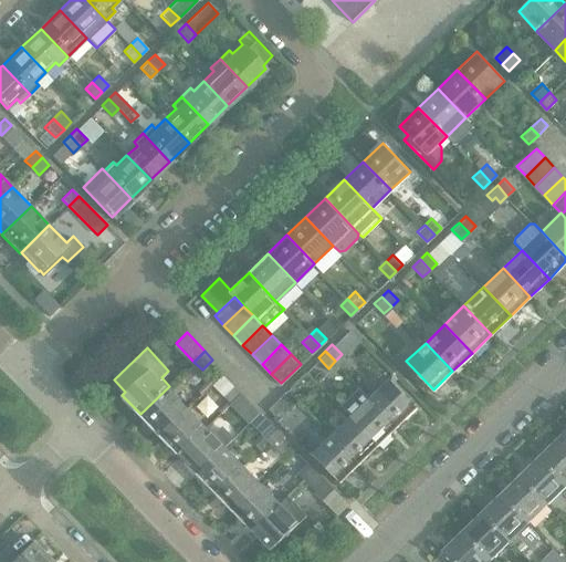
[(369,396),(397,426),(416,407),(388,378),(369,396)]
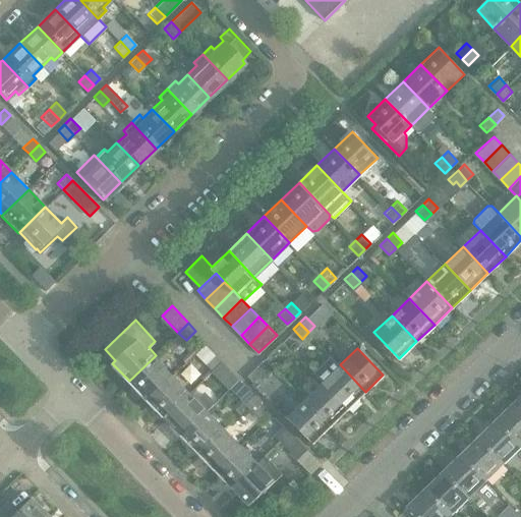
[(213,367),(223,358),(217,352),(207,361),(213,367)]
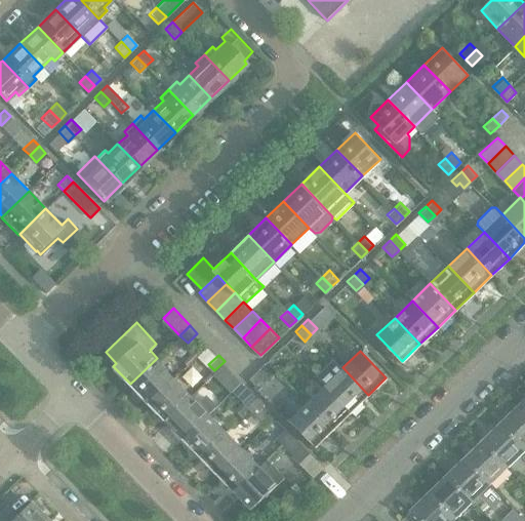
[(130,384),(148,401),(172,376),(174,375),(157,358),(130,384)]
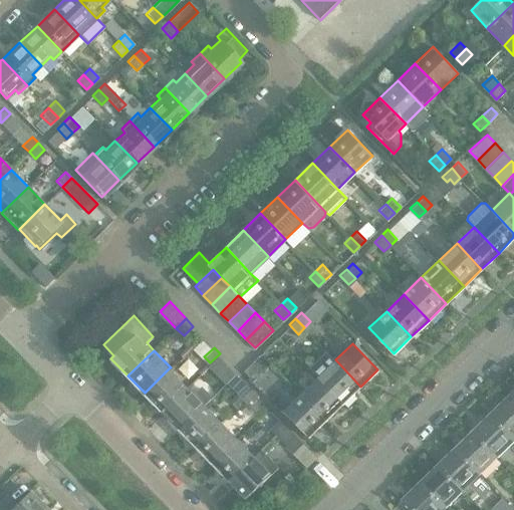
[(258,367),(266,358),(260,351),(251,360),(258,367)]
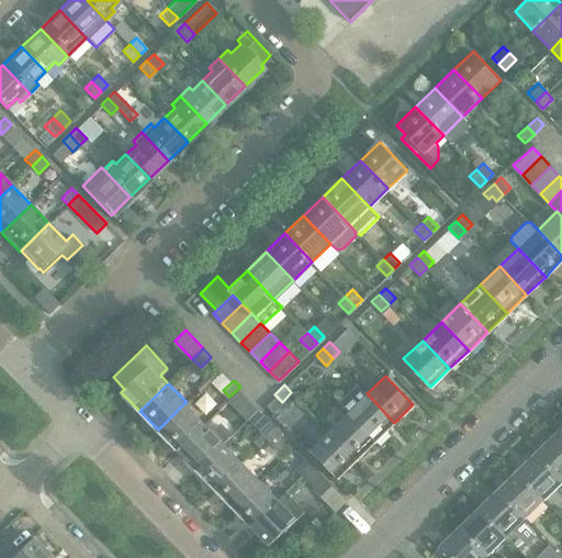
[(242,388),(228,400),(238,409),(240,405),(250,397),(247,393),(242,388)]
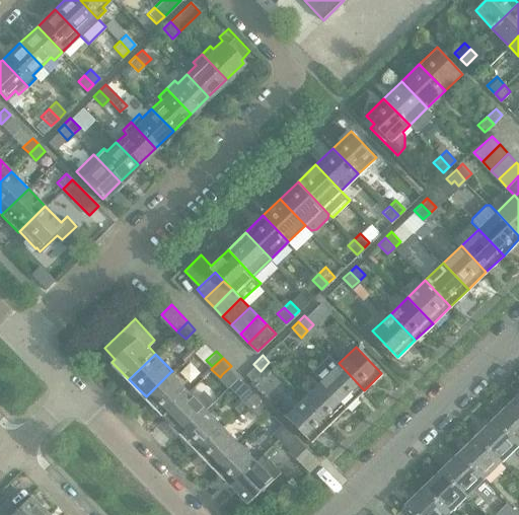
[(347,408),(364,390),(339,363),(320,380),(347,408)]
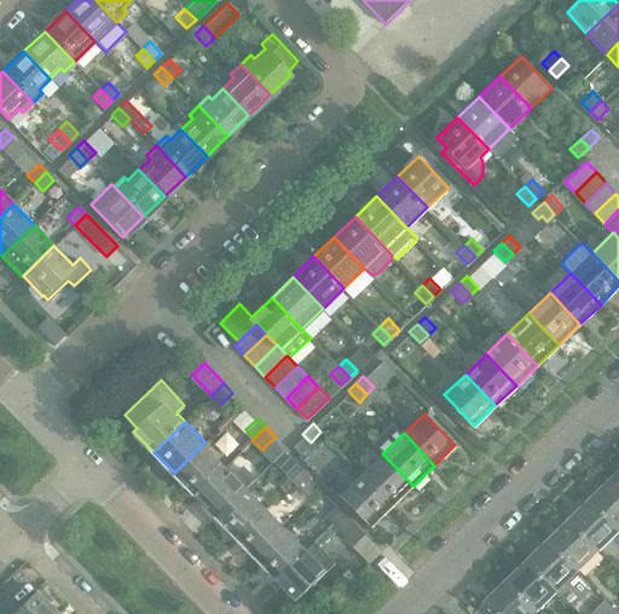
[(300,452),(311,442),(302,434),(293,444),(300,452)]
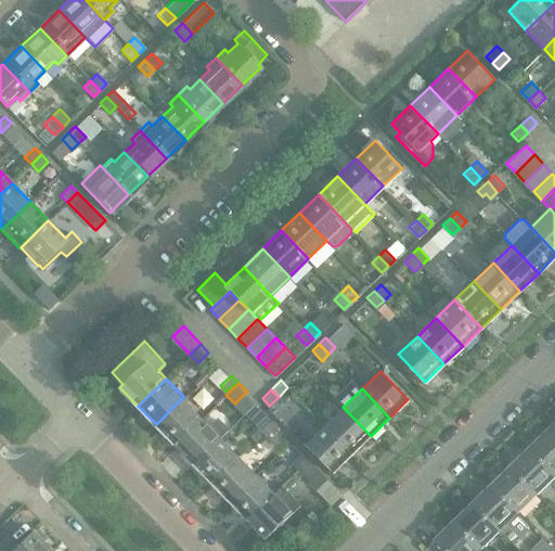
[(173,444),(201,417),(182,398),(156,424),(155,425),(173,444)]
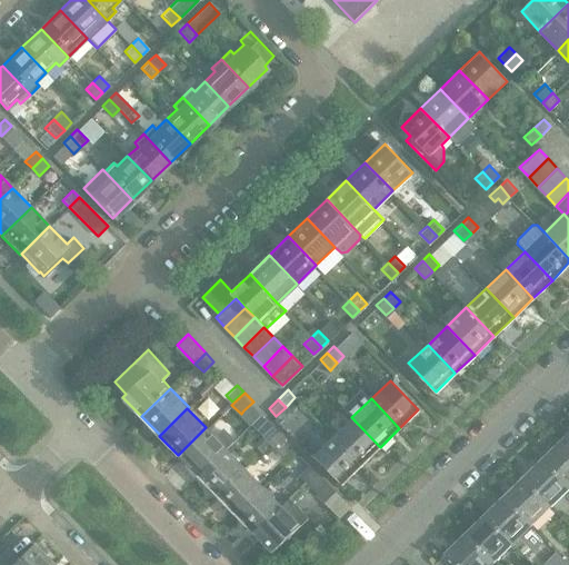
[(332,436),(361,465),(380,447),(351,417),(332,436)]
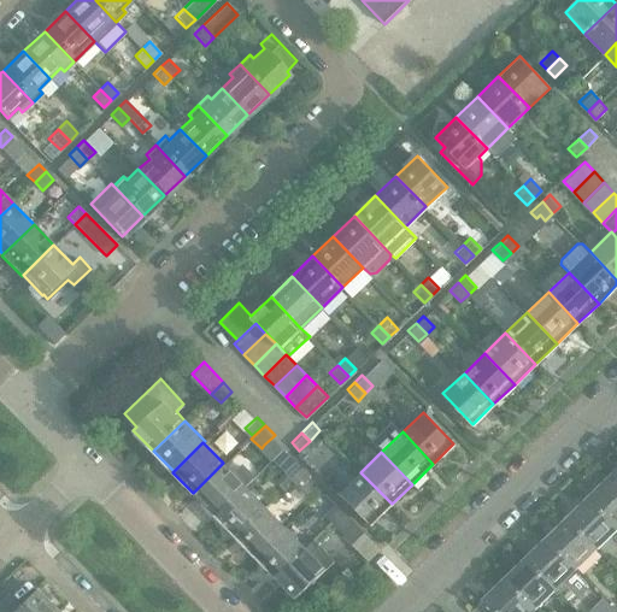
[(293,477),(304,466),(297,458),(282,472),(288,477),(291,475),(293,477)]
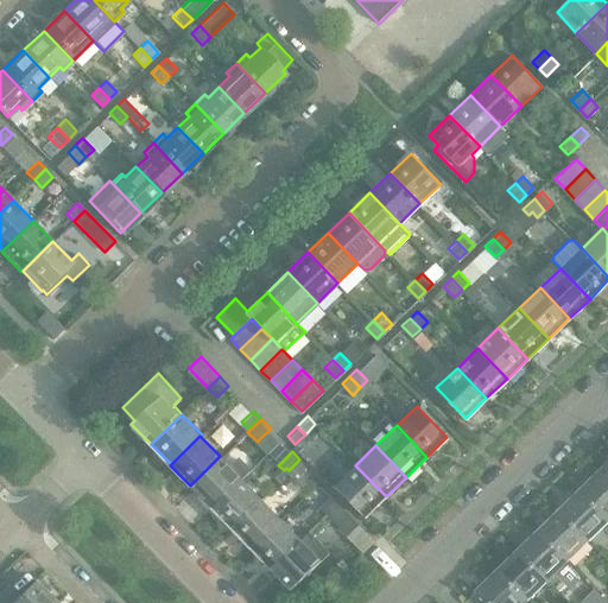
[(190,486),(210,506),(240,477),(241,476),(221,455),(220,456),(190,486)]
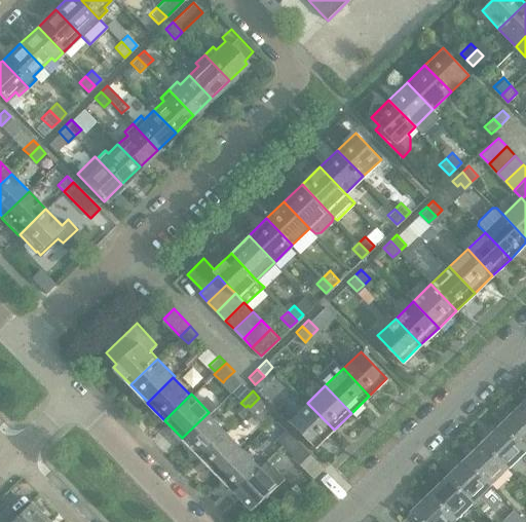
[(256,413),(265,404),(259,398),(250,407),(256,413)]
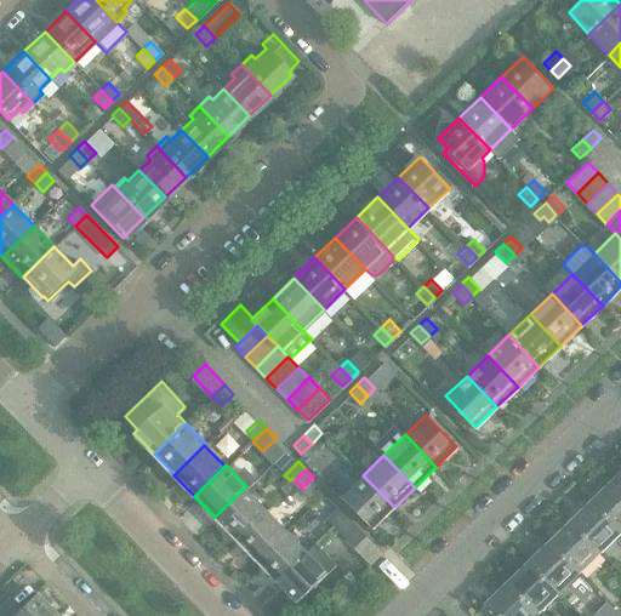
[(372,528),(394,507),(363,475),(341,496),(372,528)]
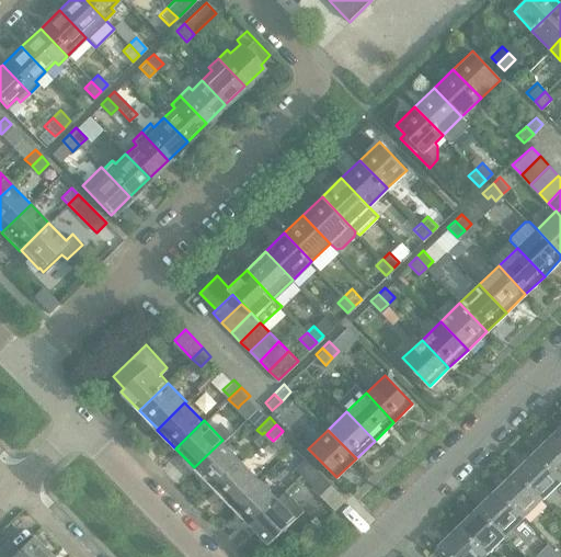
[(560,441),(552,432),(534,451),(560,479),(560,441)]
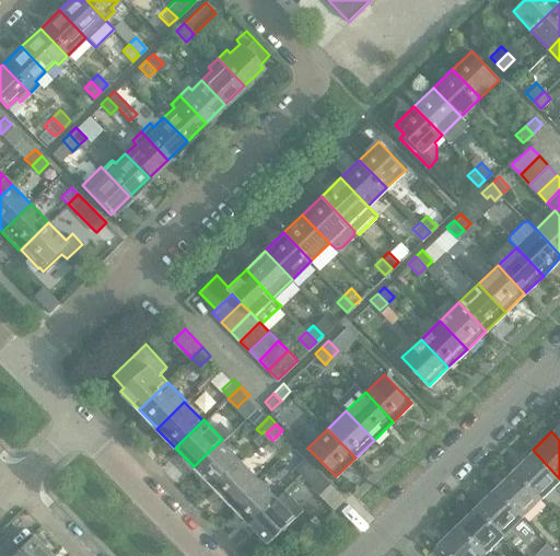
[(211,486),(212,485),(240,459),(221,440),(194,466),(193,467),(211,486)]
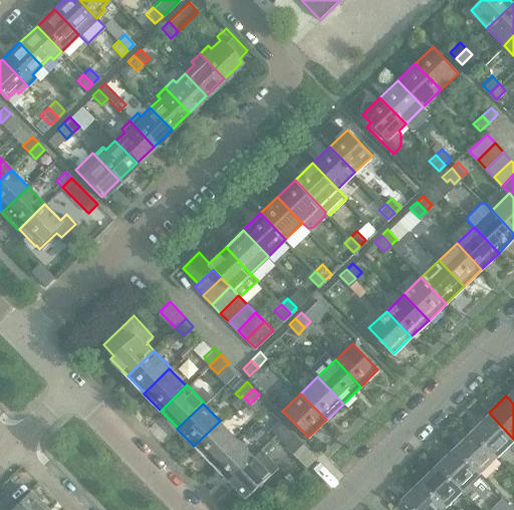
[(513,439),(489,413),(471,430),(497,457),(513,439)]
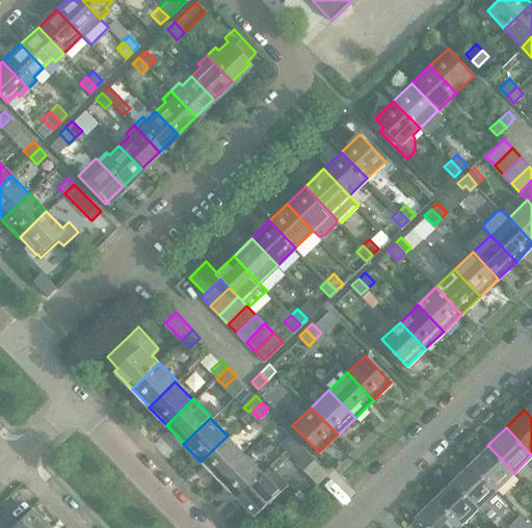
[(287,448),(297,438),(289,430),(280,440),(287,448)]
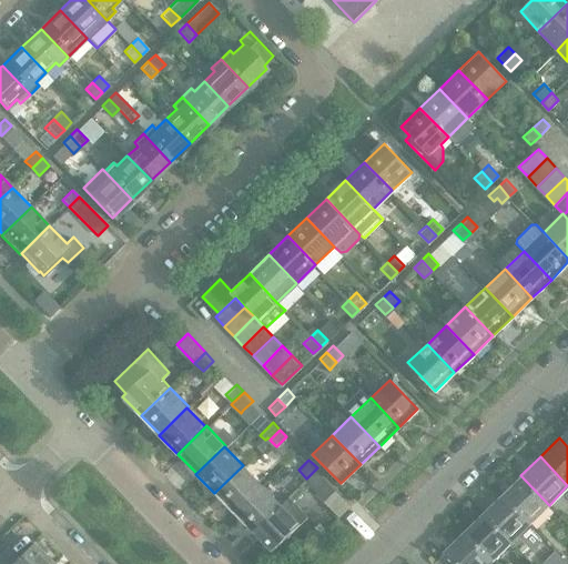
[(234,511),(263,483),(244,464),(243,465),(215,492),(234,511)]
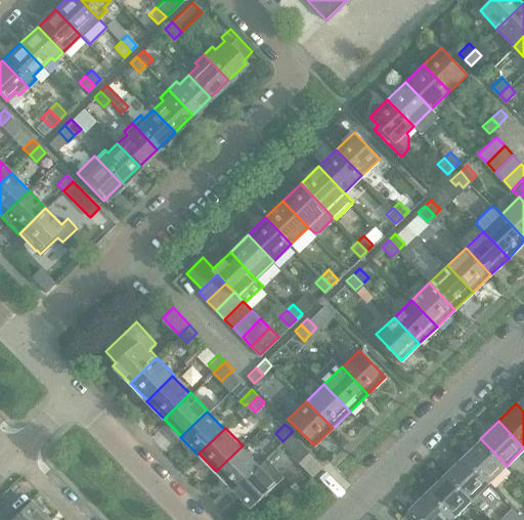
[(309,448),(293,431),(282,441),(299,458),(309,448)]
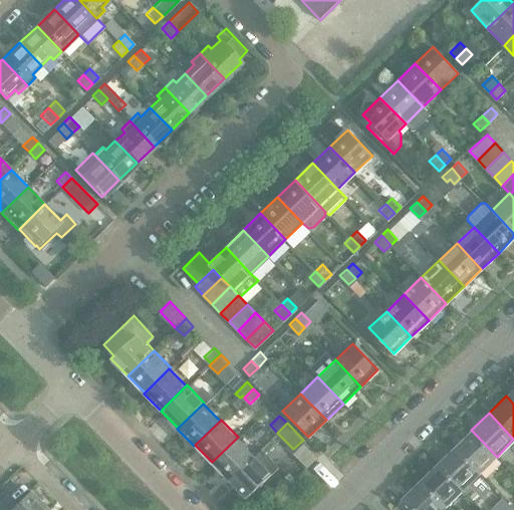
[(497,457),(471,430),(454,447),(479,474),(497,457)]
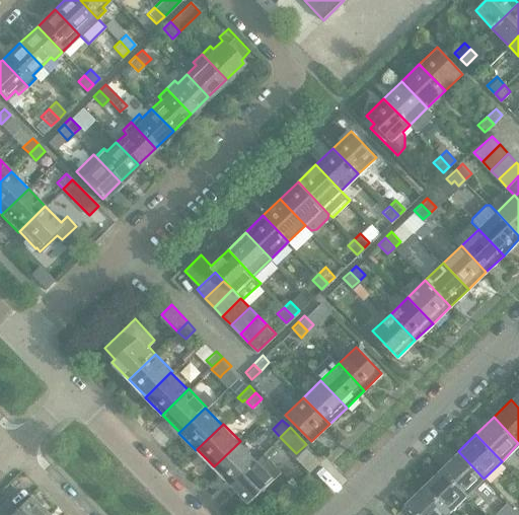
[(240,441),(214,466),(230,485),(256,459),(240,441)]
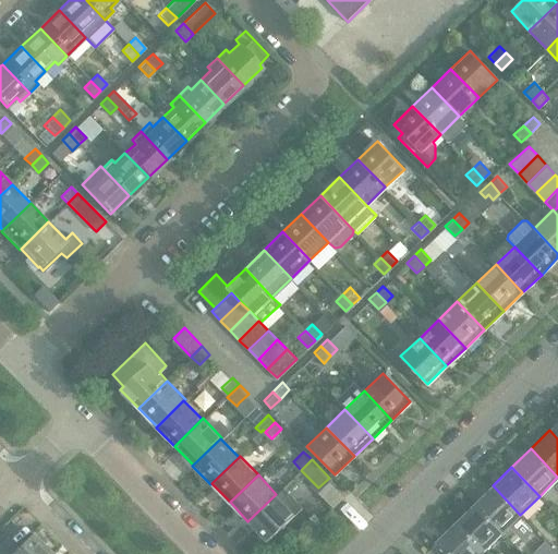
[(520,515),(493,485),(473,504),(501,533),(520,515)]
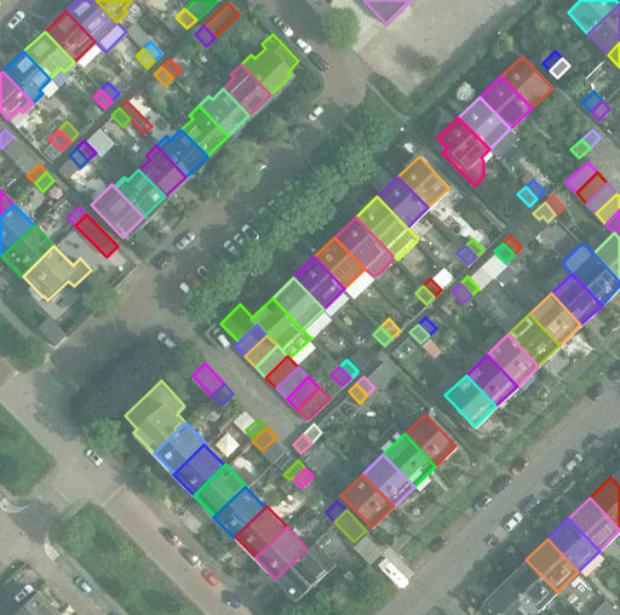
[(315,540),(306,549),(275,579),(297,601),(337,562),(315,540)]
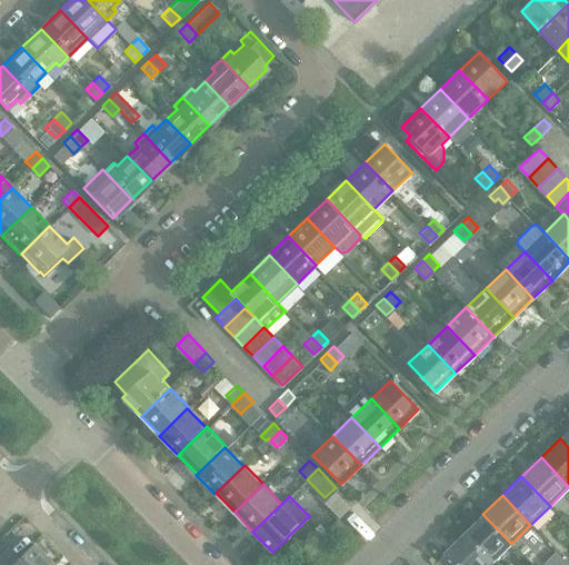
[(511,544),(482,514),(463,533),(491,562),(511,544)]
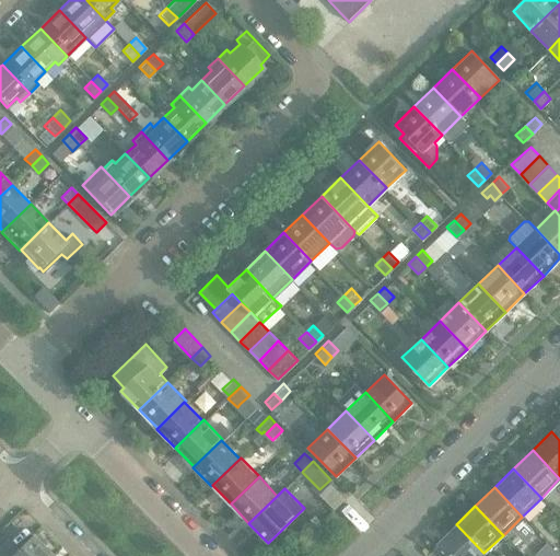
[(480,555),(483,553),(456,524),(436,543),(439,545),(429,554),(431,555),(480,555)]
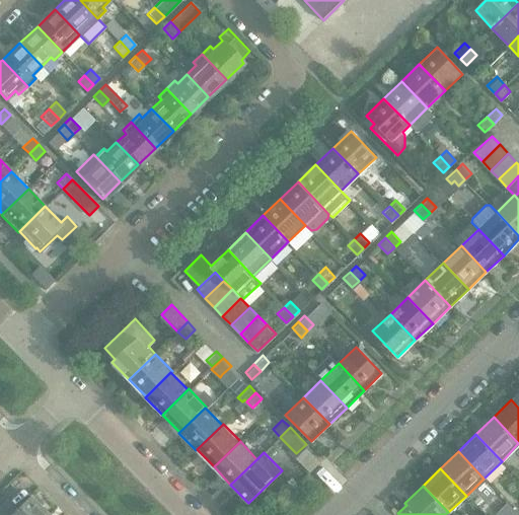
[(45,514),(49,512),(30,493),(15,507),(6,498),(0,503),(0,514),(45,514)]
